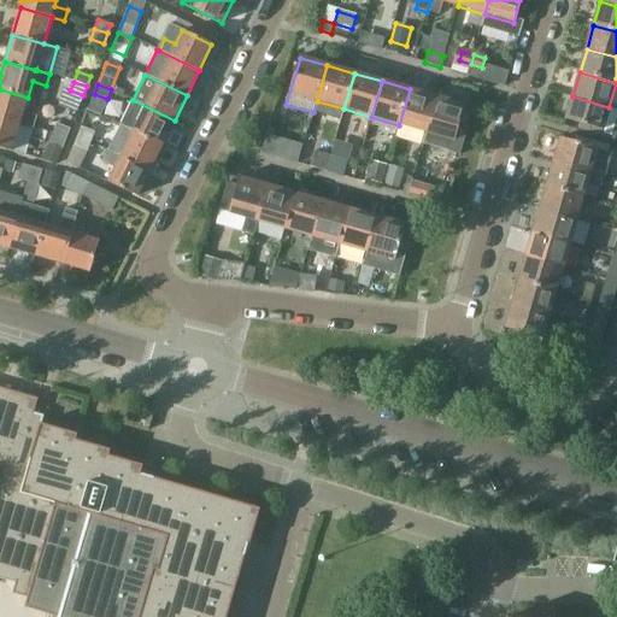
[(23,113),(28,98),(0,89),(0,118),(19,124),(34,129),(37,117),(23,113)]
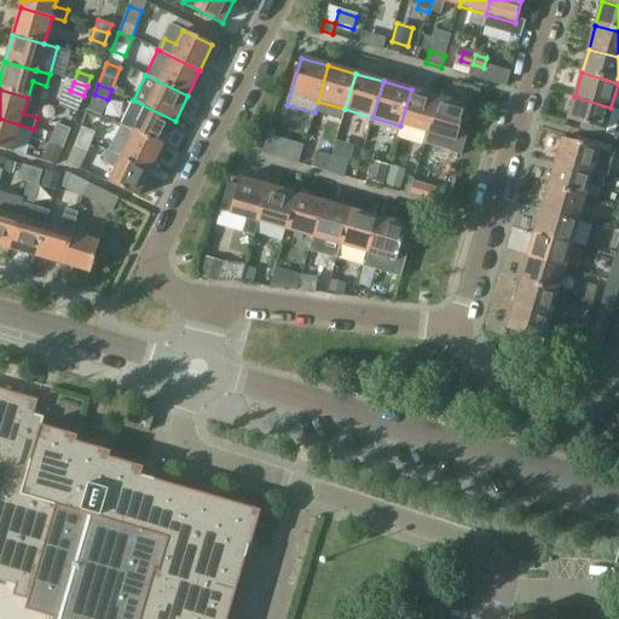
[(428,133),(438,98),(411,90),(400,126),(428,133)]
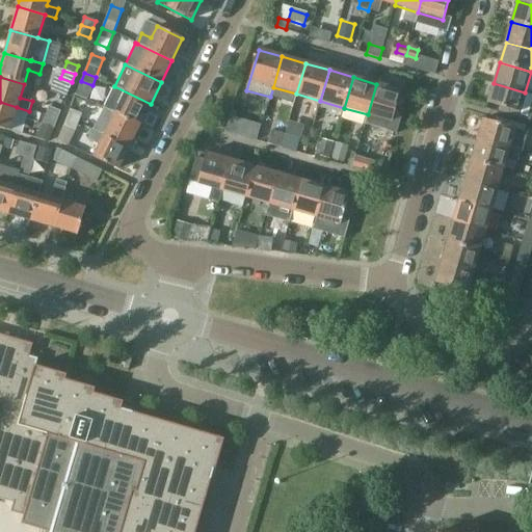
[(525,92),(494,83),(488,103),(520,112),(525,92)]
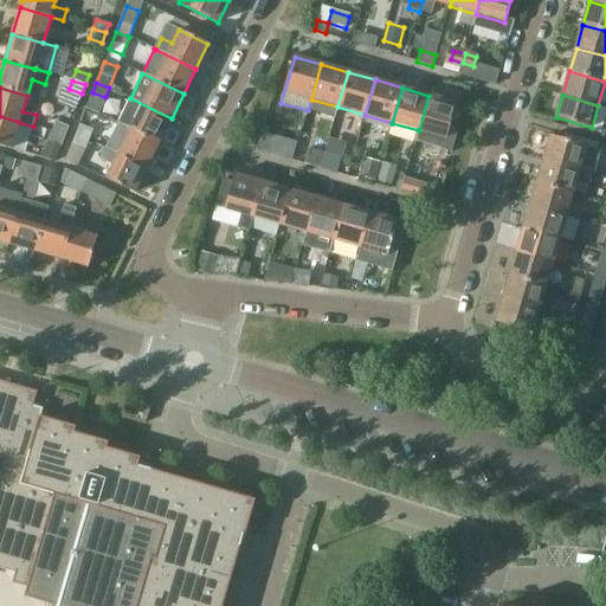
[(446,139),(456,103),(429,96),(419,130),(417,140),(426,142),(429,134),(446,139)]
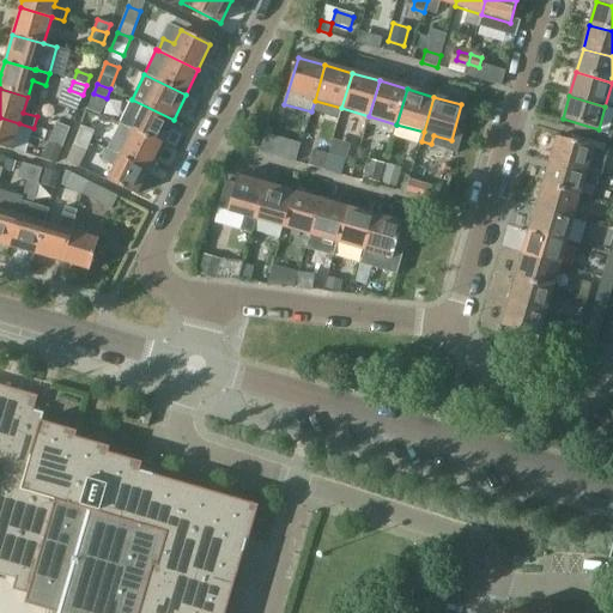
[(161,145),(174,120),(132,99),(131,99),(119,125),(161,145)]
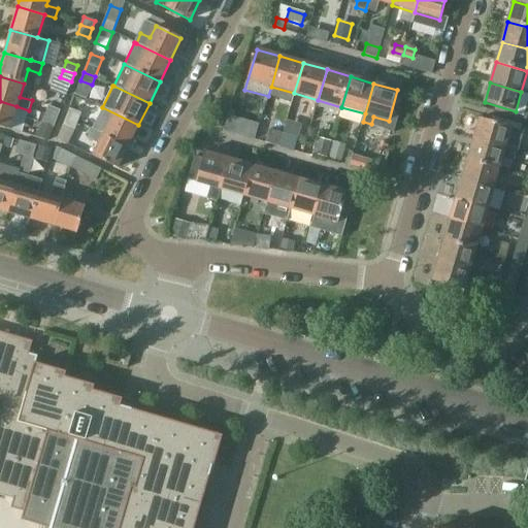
[(0,126),(10,129),(17,106),(0,101),(0,126)]
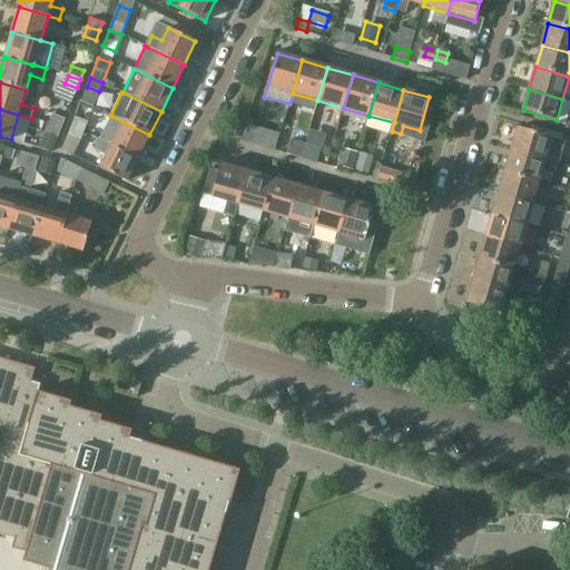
[(52,114),(49,124),(61,129),(65,119),(52,114)]
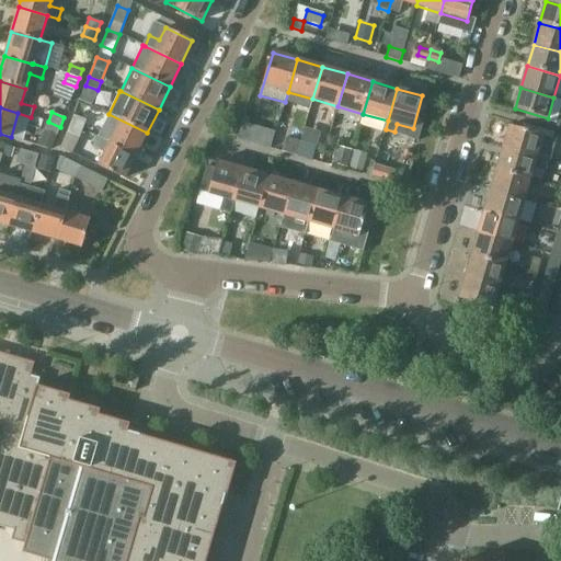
[(136,156),(147,133),(109,114),(98,136),(136,156)]
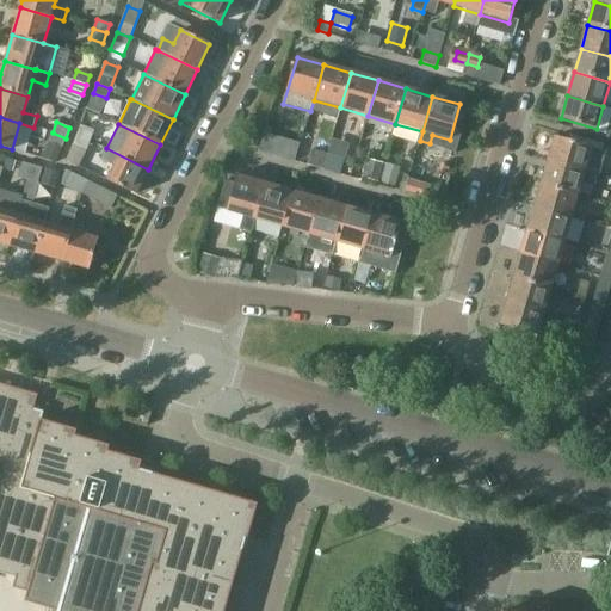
[(80,125),(76,135),(90,140),(93,130),(80,125)]
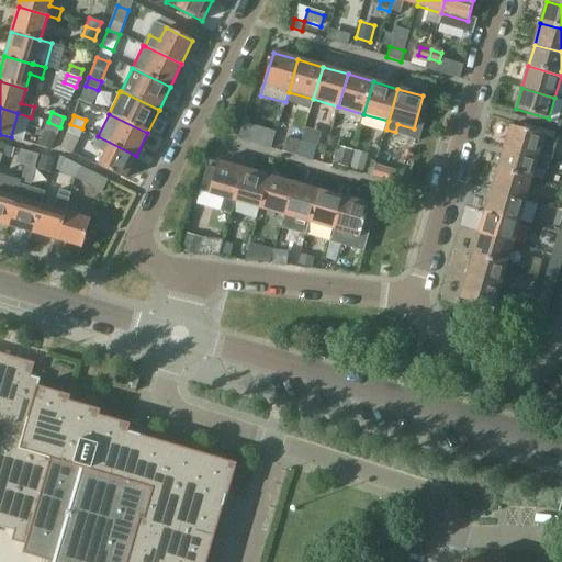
[(52,149),(60,127),(48,122),(40,145),(52,149)]
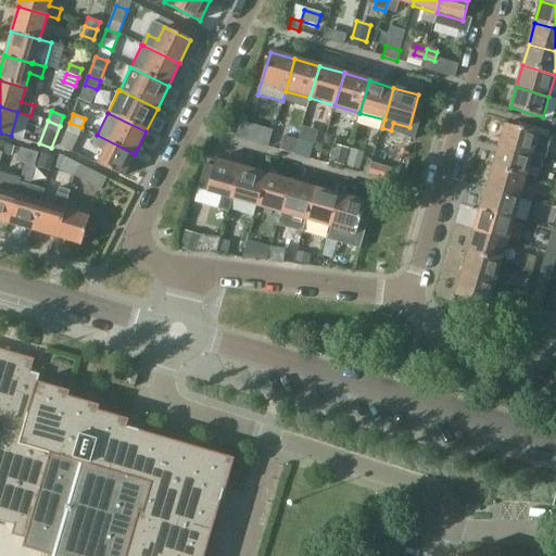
[(78,136),(81,127),(70,123),(66,131),(78,136)]
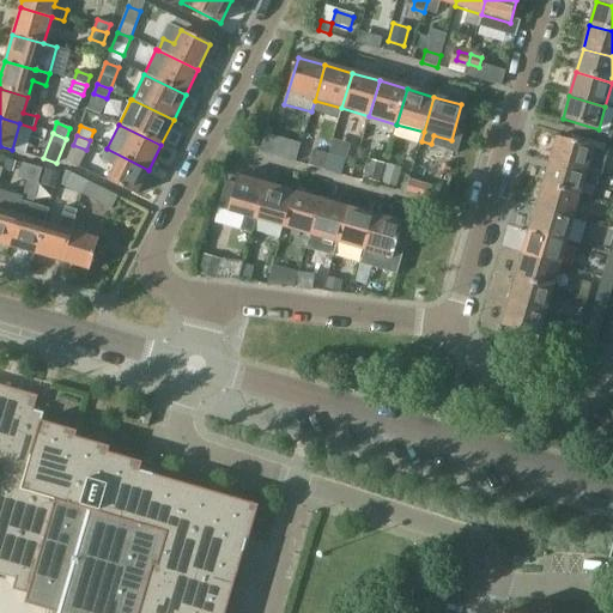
[(557,138),(550,162),(599,176),(606,152),(557,138)]
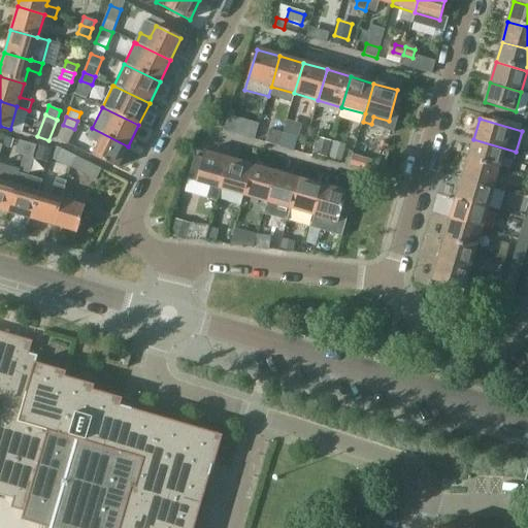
[(244,121),(240,136),(255,140),(259,125),(244,121)]
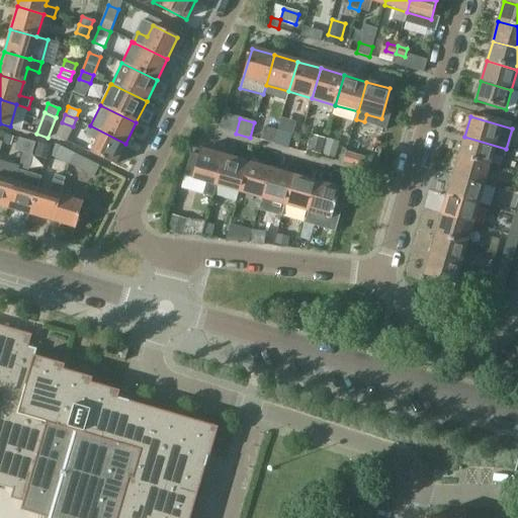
[(115,165),(125,144),(90,125),(85,137),(96,142),(90,153),(115,165)]
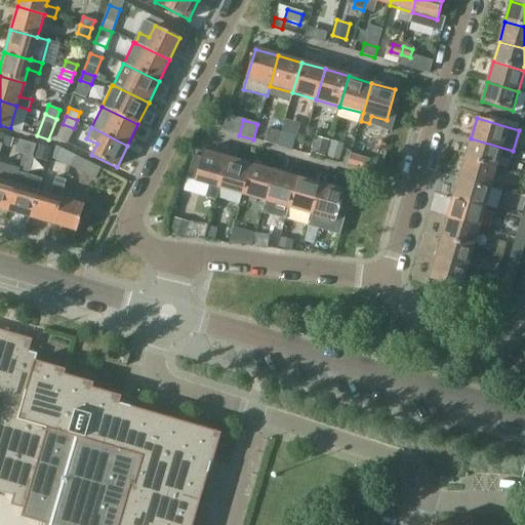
[(263,143),(277,147),(281,133),(267,129),(263,143)]
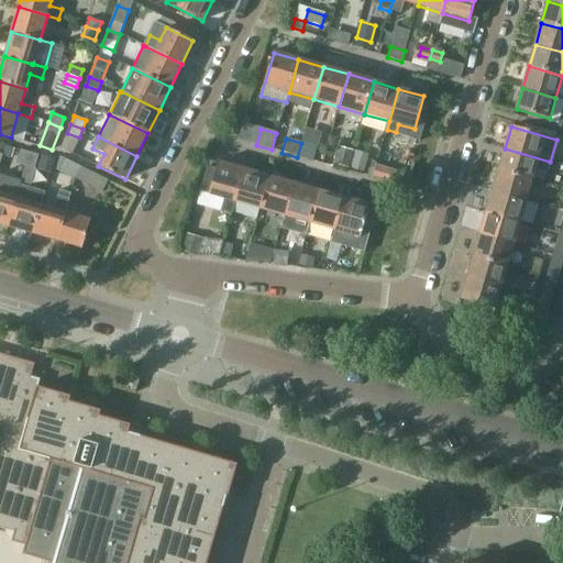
[(301,141),(297,156),(313,162),(318,146),(301,141)]
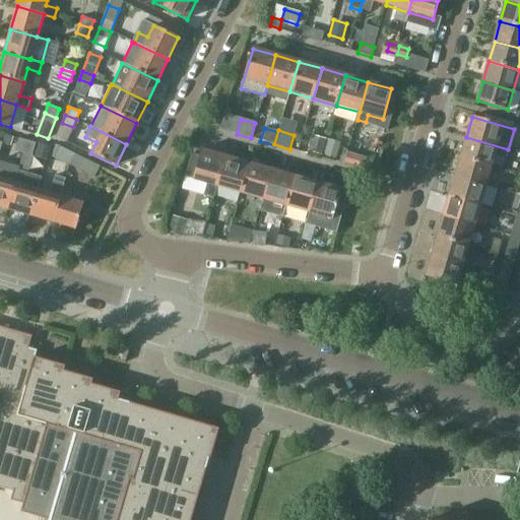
[(312,134),(308,151),(323,155),(328,138),(312,134)]
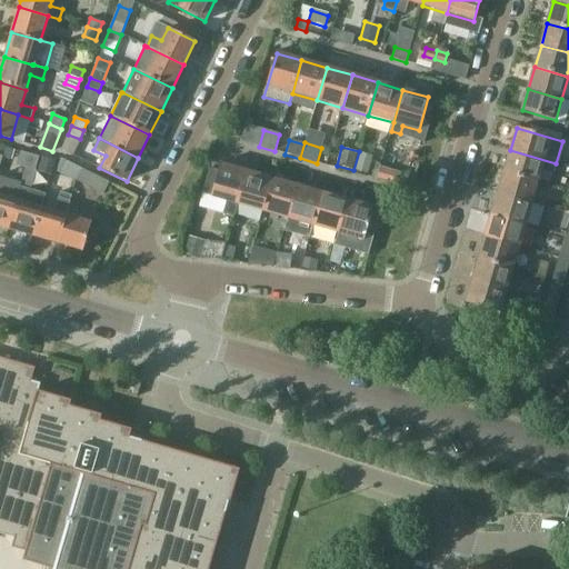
[(6,148),(3,157),(11,159),(13,150),(6,148)]
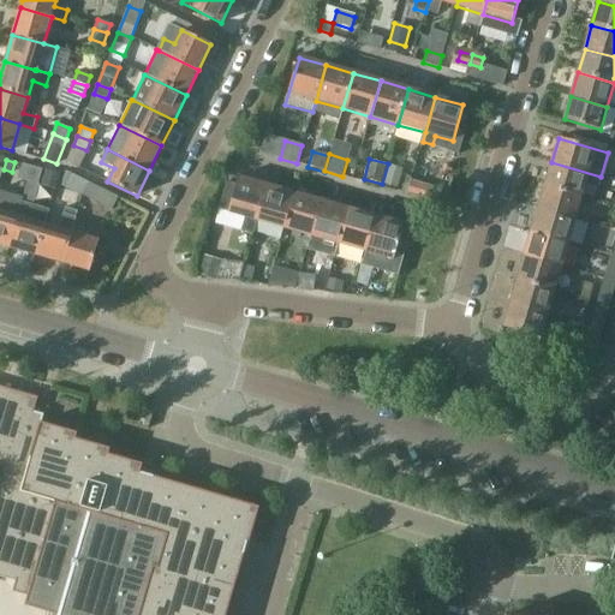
[(601,177),(551,162),(544,185),(581,196),(585,181),(598,186),(601,177)]
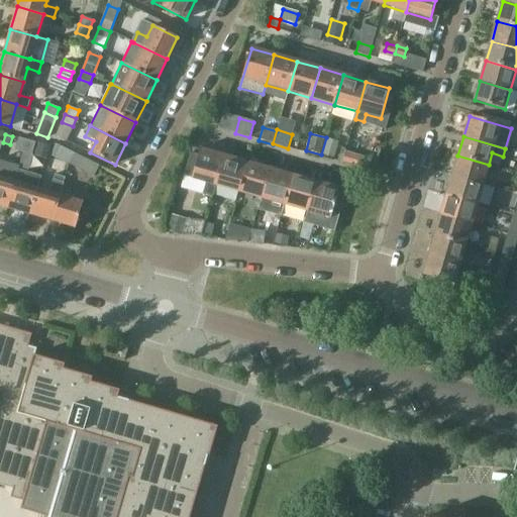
[(326,137),(321,154),(334,158),(339,141),(326,137)]
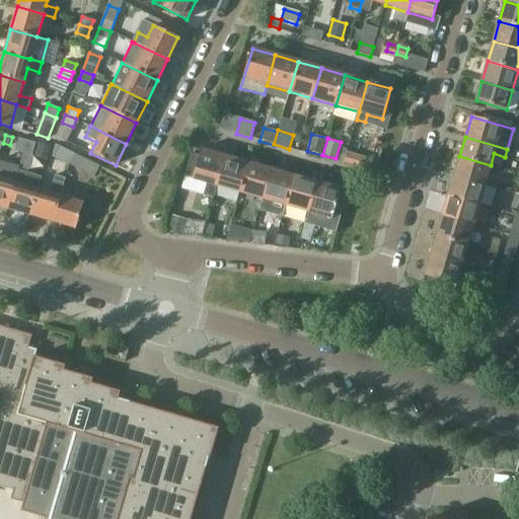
[(24,152),(27,142),(18,139),(15,150),(24,152)]
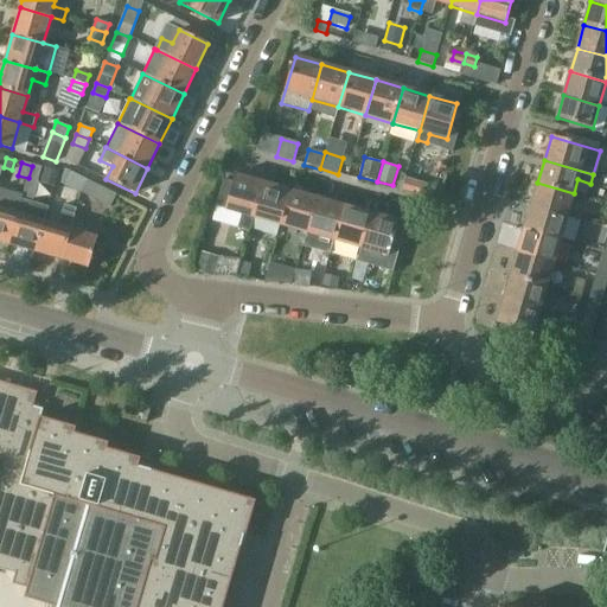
[(40,168),(32,166),(29,178),(37,180),(40,168)]
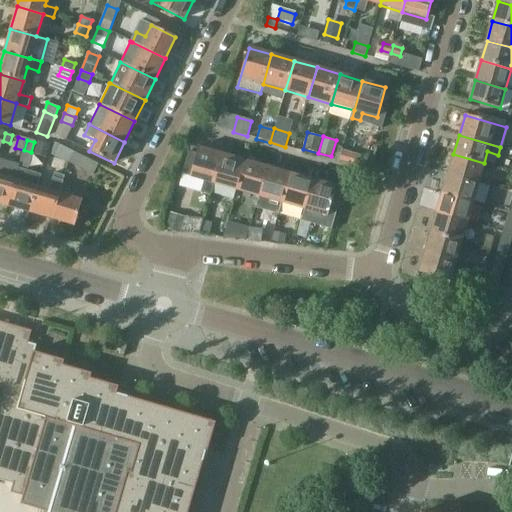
[(37,141),(34,153),(46,156),(49,144),(37,141)]
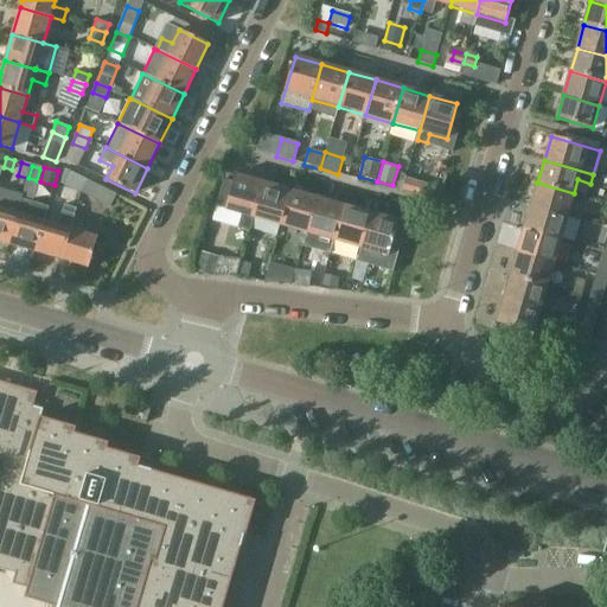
[(83,189),(88,181),(65,170),(59,181),(82,193),(83,189)]
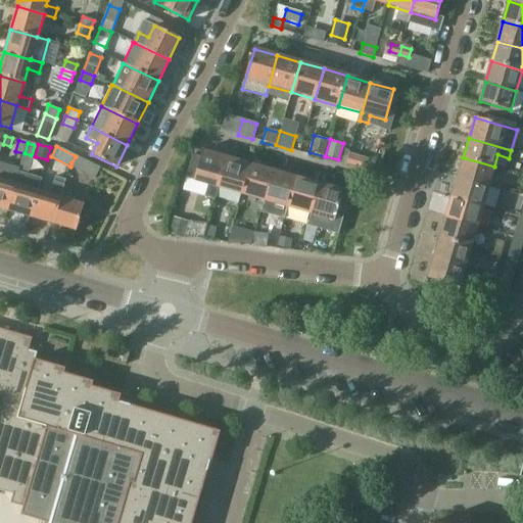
[(218,188),(227,157),(203,150),(201,157),(194,155),(187,179),(208,185),(205,196),(215,199),(218,188)]
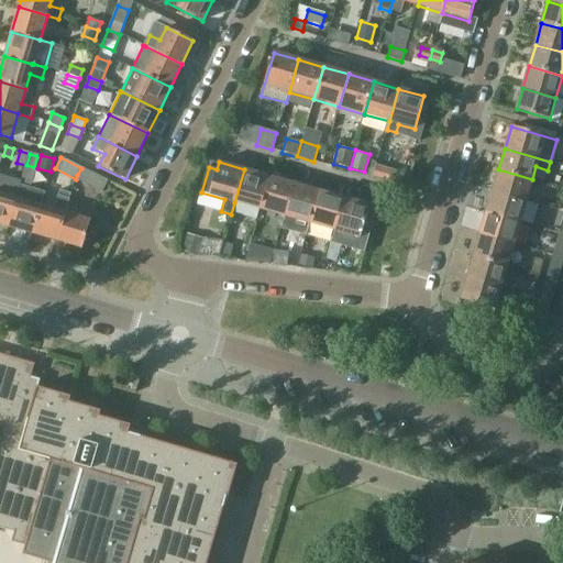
[(397,167),(394,180),(407,184),(410,170),(397,167)]
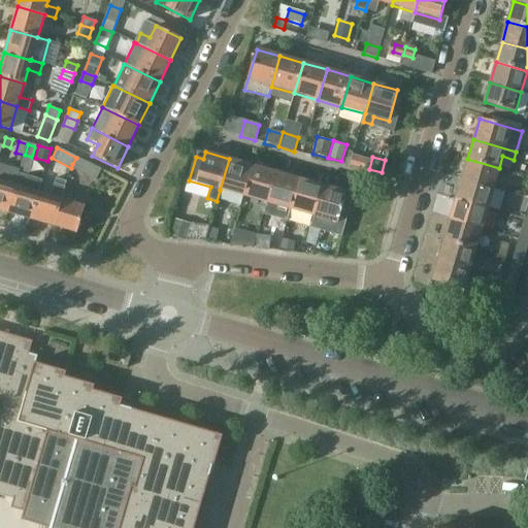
[(101,169),(76,158),(72,164),(71,168),(96,179),(101,169)]
